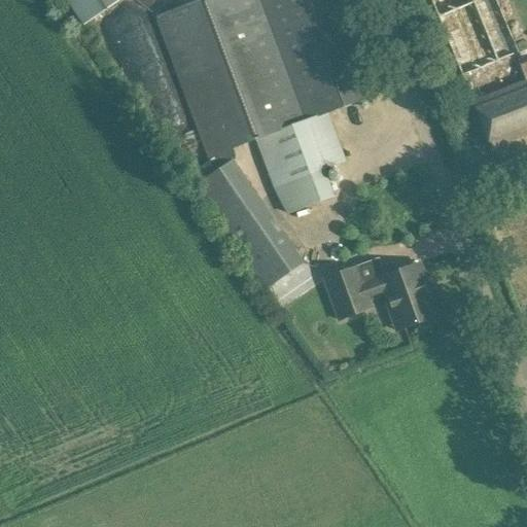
[(67,0),(84,25),(119,0),(67,0)]
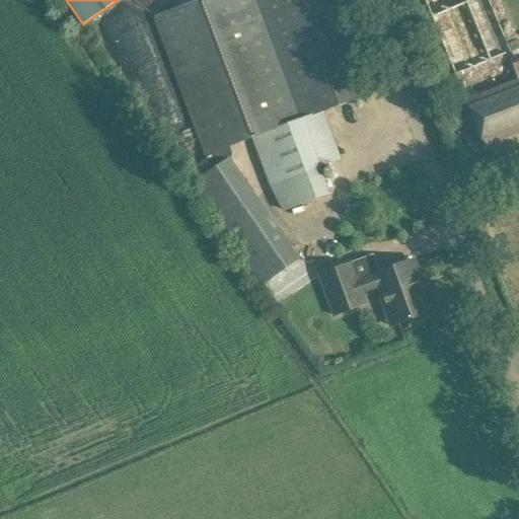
[(322,112),(375,92),(341,0),(200,0),(153,17),(205,155),(253,138),(271,184),(284,211),(329,194),(319,166),(340,158),(322,112)]
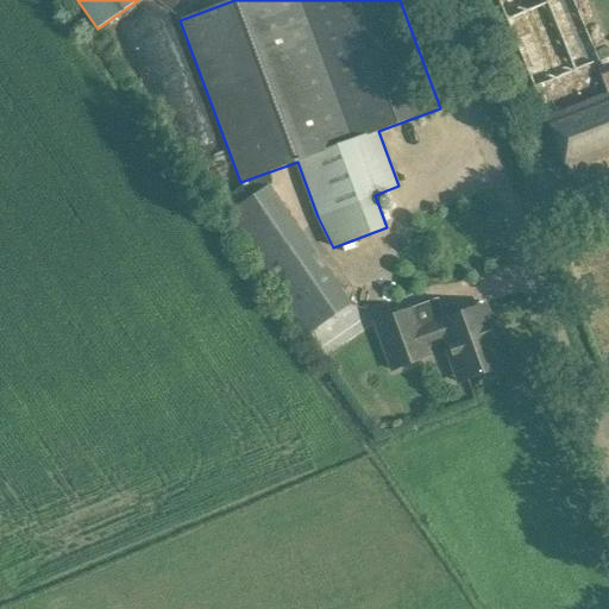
[(495,0),(532,88),(600,60),(575,0),(495,0)]
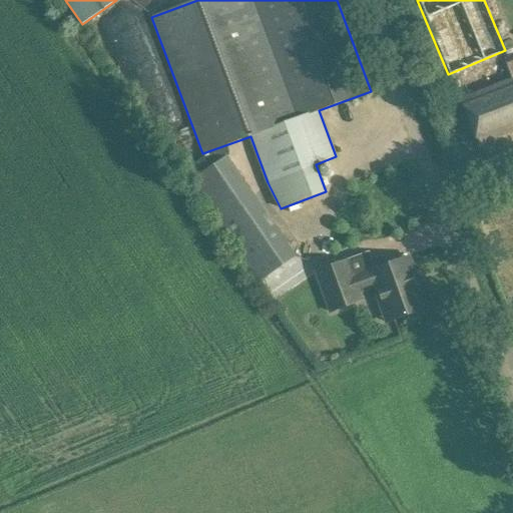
[(512,78),(461,98),(479,144),(512,131),(512,78)]
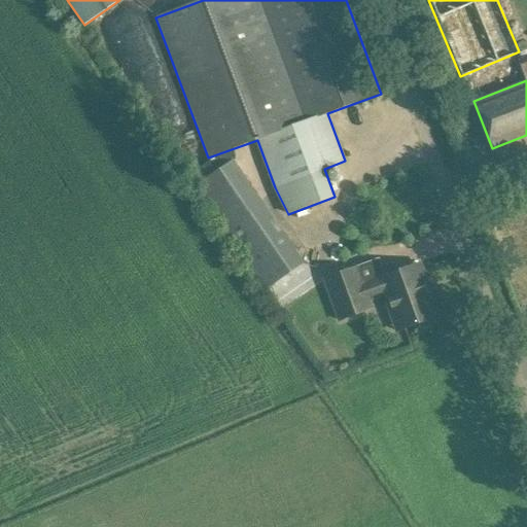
[(431,323),(430,319),(438,316),(420,264),(362,284),(355,267),(324,278),(340,320),(371,309),(367,300),(384,293),(397,330),(418,323),(420,327),(431,323)]
